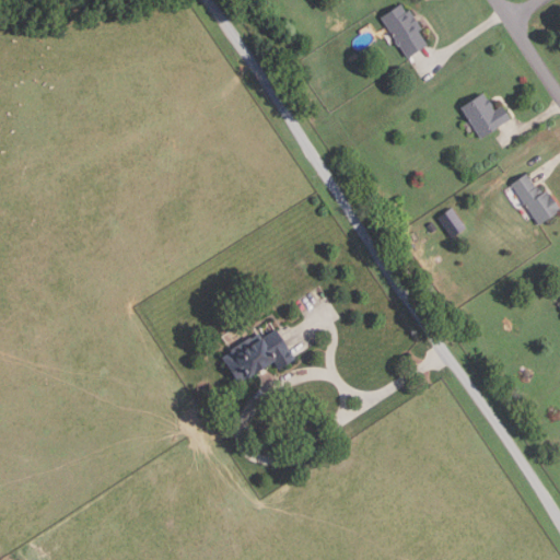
[(409,58),(400,45),(398,46),(396,42),(397,41),(382,18),(401,4),(407,12),(410,10),(423,30),(420,32),(429,45),(409,58)]
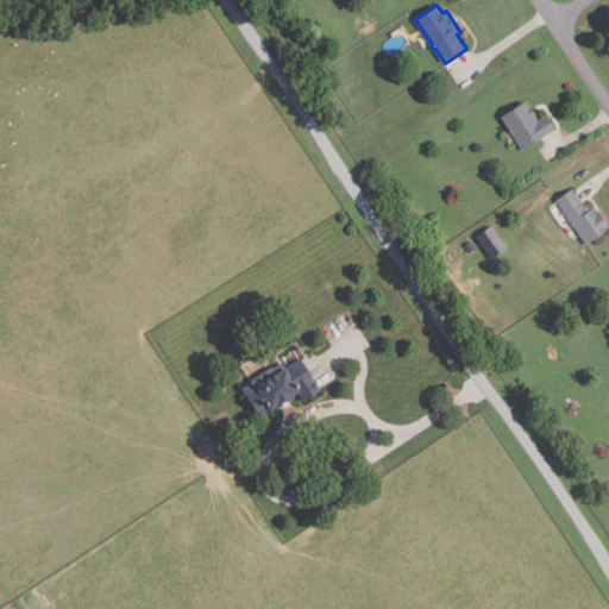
[(523,151),(502,118),(527,101),(531,108),(533,107),(538,115),(537,117),(539,120),(547,115),(557,130),(523,151)]
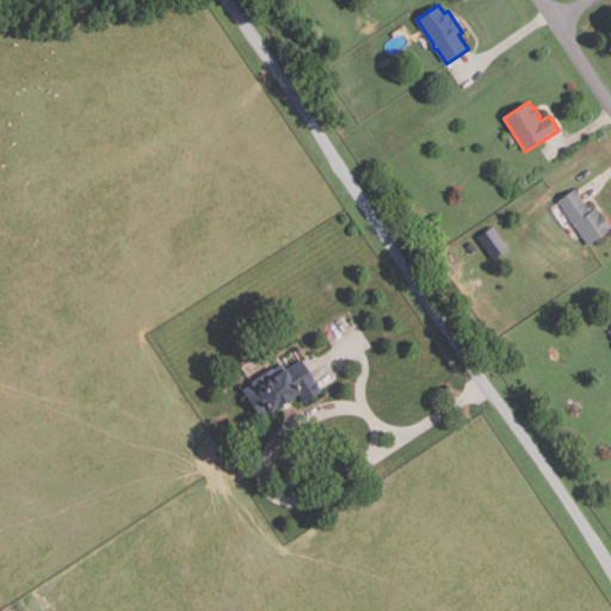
[(610,232),(590,246),(559,202),(575,190),(591,213),(598,208),(610,227),(610,232)]
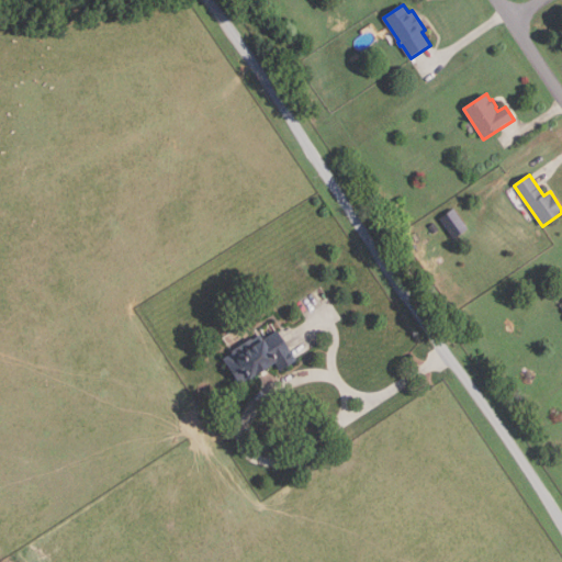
[(435,234),(429,225),(435,223),(439,231),(435,234)]
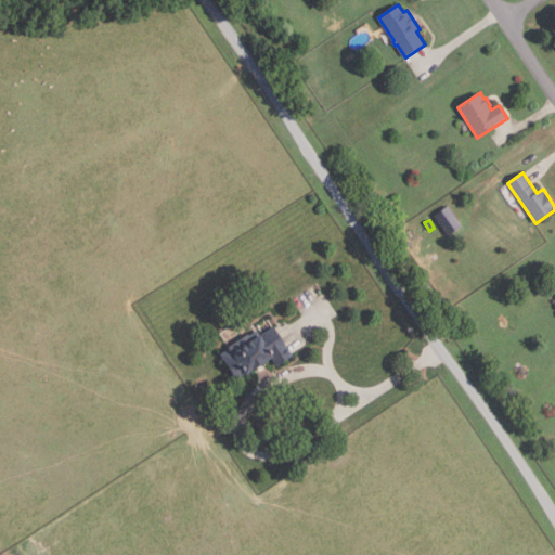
[(237,379),(221,355),(230,349),(229,348),(248,335),(249,336),(258,331),(260,335),(274,326),(293,356),(278,366),(273,360),(247,376),(246,374),(237,379)]
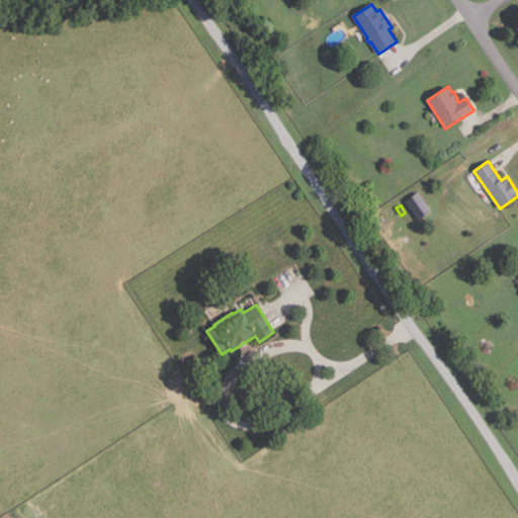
All buildings are outlined.
